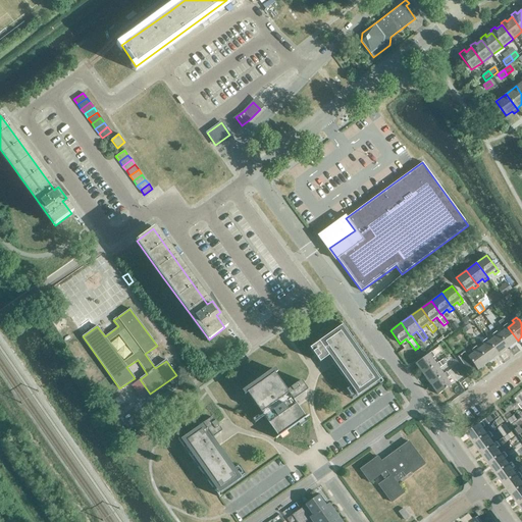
[(498,334),(508,348),(518,341),(508,327),(506,324),(502,327),(504,330),(499,334),(498,334)]
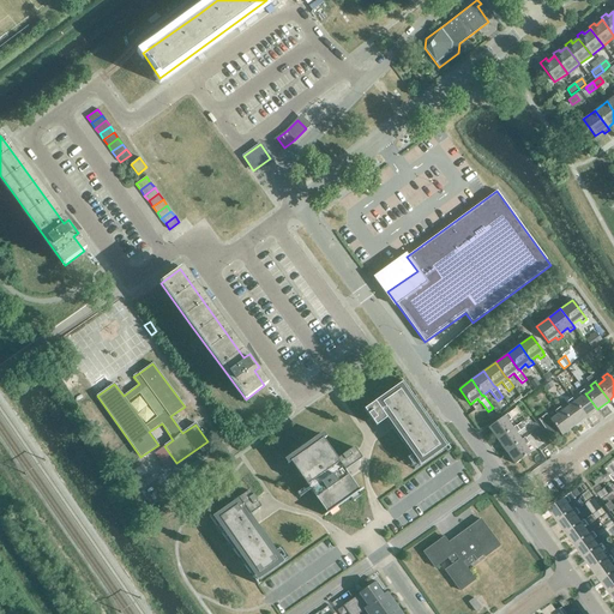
[(447,446),(435,429),(403,383),(379,399),(419,457),(414,459),(419,467),(447,446)]
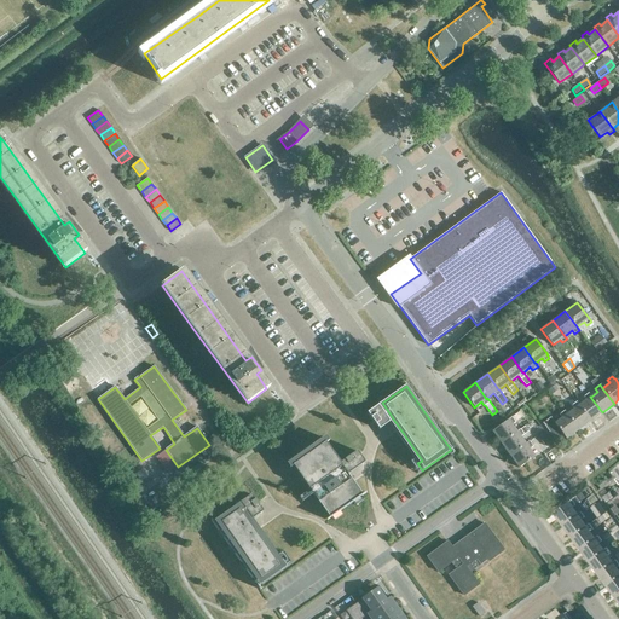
[(578,405),(590,421),(602,412),(590,397),(591,397),(589,393),(583,397),(585,400),(579,405),(578,405)]
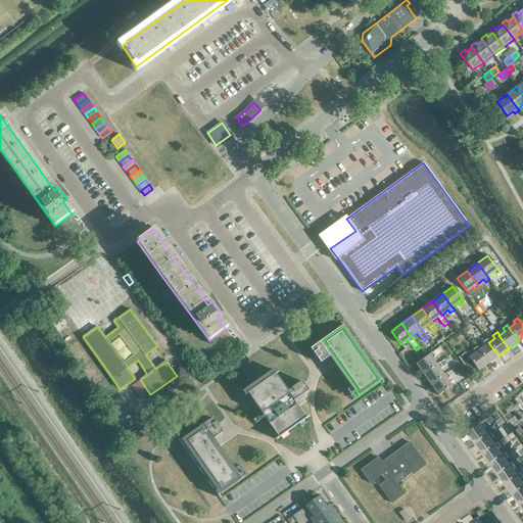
[(479,350),(488,364),(498,355),(488,342),(489,342),(487,339),(482,343),(484,345),(479,349),(479,350)]
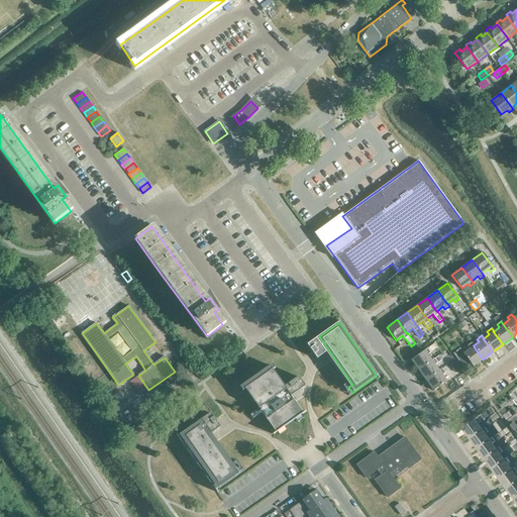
[(325,352),(315,338),(306,345),(316,359),(325,352)]
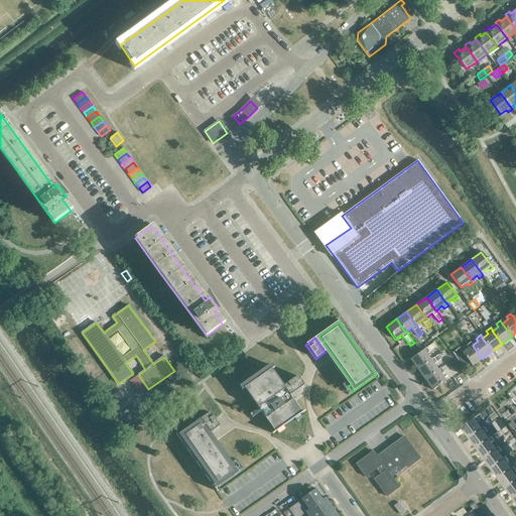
[(433,343),(426,348),(429,352),(436,347),(433,343)]
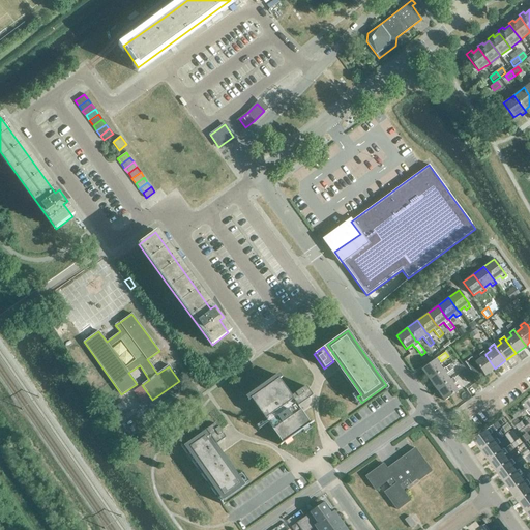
[(482,373),(484,376),(495,369),(486,355),(486,354),(483,352),(479,355),(480,357),(475,362),(471,357),(465,362),(476,378),(482,373)]
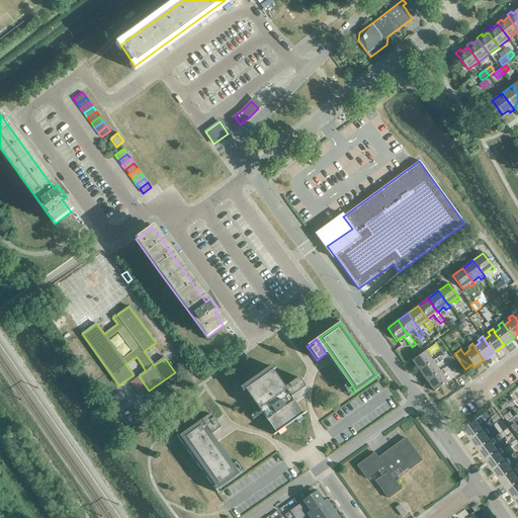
[(412,361),(419,371),(432,361),(428,355),(431,353),(428,349),(425,351),(412,361)]
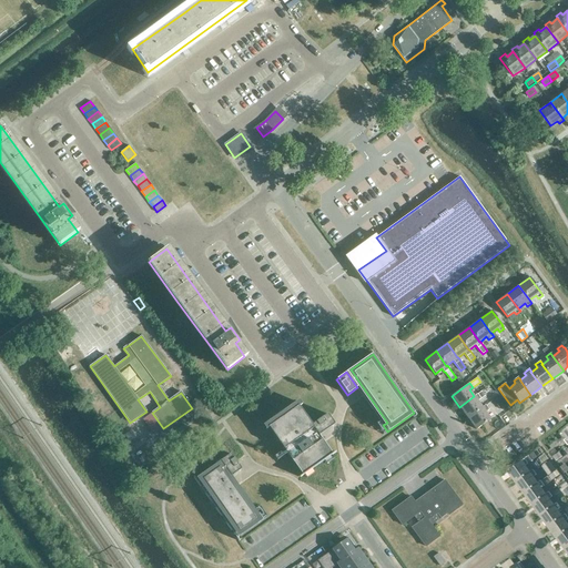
[(459,407),(468,418),(483,407),(477,401),(480,398),(477,394),(474,396),(459,407)]
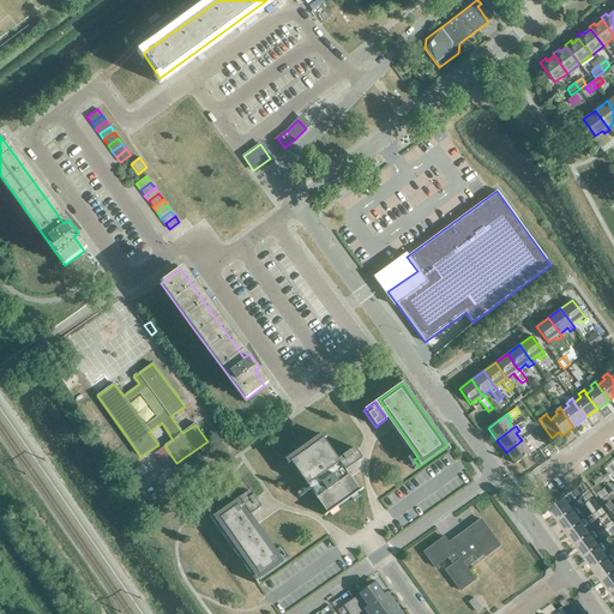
[(522,440),(506,452),(515,464),(530,452),(525,445),(528,443),(524,438),(522,440)]
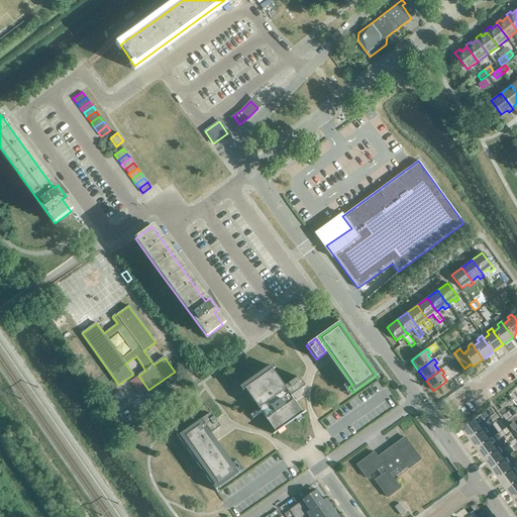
[(304,387),(299,381),(297,378),(284,387),(272,370),(244,389),(276,433),(303,414),(291,396),(304,387)]
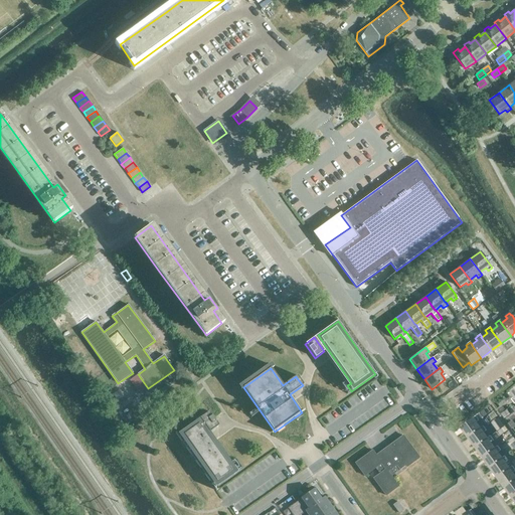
[(128,421),(121,411),(114,416),(121,426),(128,421)]
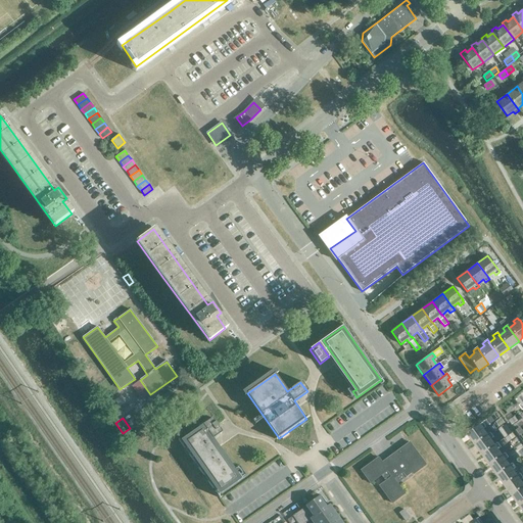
[(199,427),(179,441),(185,449),(189,455),(194,463),(198,468),(203,476),(207,481),(212,489),(218,495),(242,479),(241,478),(238,473),(234,476),(208,440),(222,431),(211,418),(199,427)]
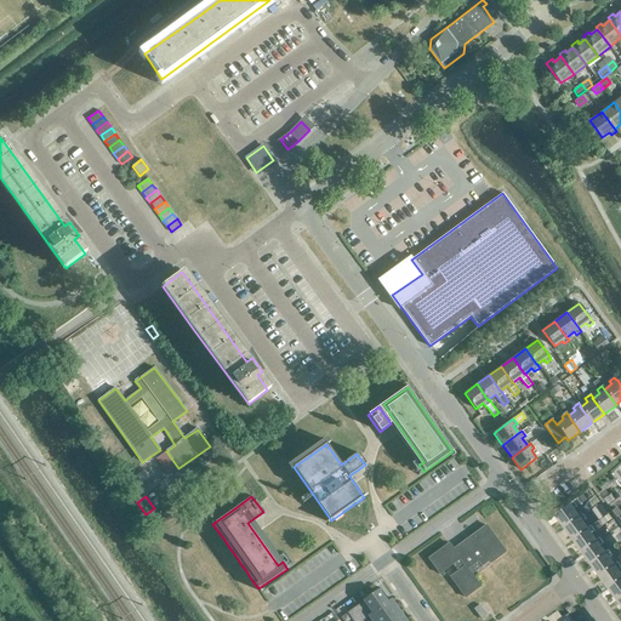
[(570,505),(554,517),(563,529),(580,517),(574,510),(577,507),(582,505),(579,500),(574,502),(570,505)]
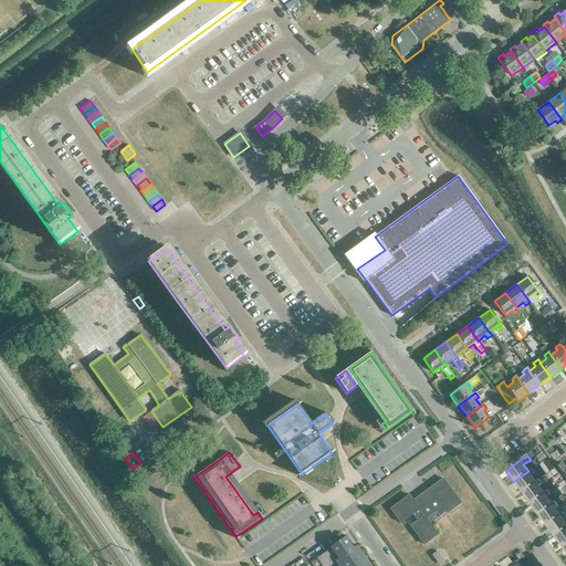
[(547,460),(542,464),(548,473),(554,469),(547,460)]
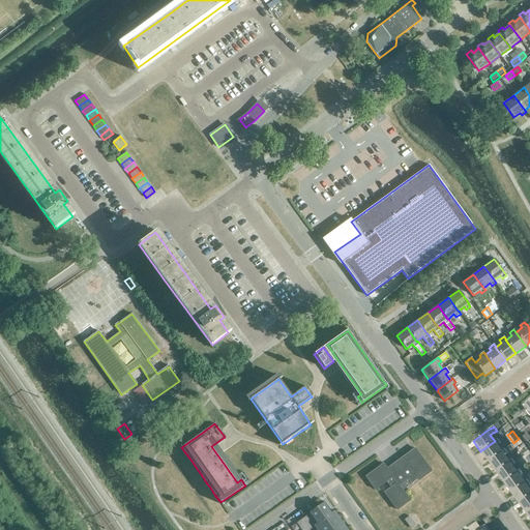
[(495,441),(480,451),(489,462),(502,451),(498,445),(500,443),(497,439),(495,441)]
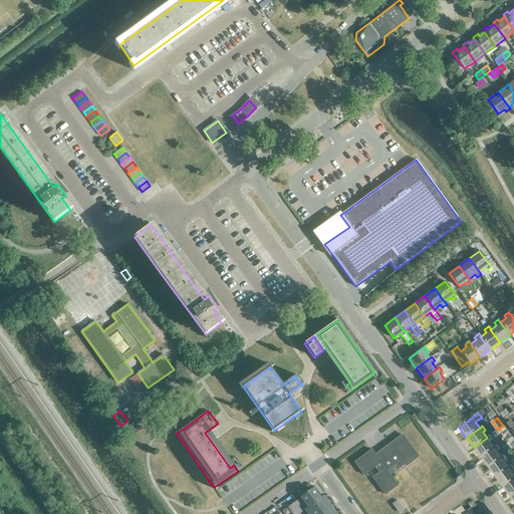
[(419,457),(402,435),(390,444),(391,445),(376,456),(371,450),(354,462),(363,475),(374,467),(378,473),(372,477),(386,494),(398,485),(391,476),(405,465),(406,466),(419,457)]
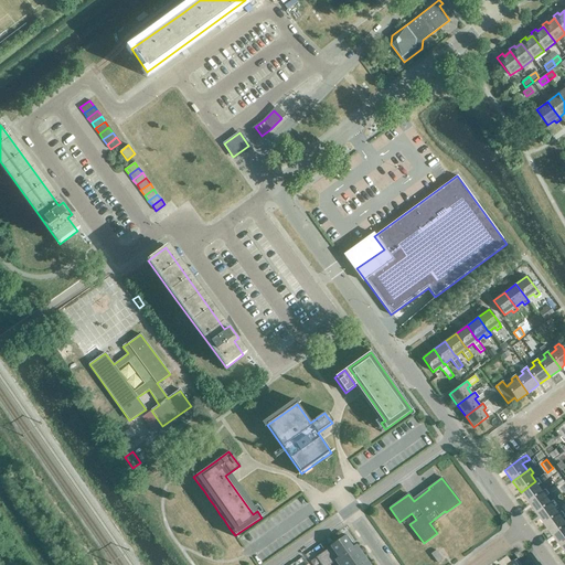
[(535,481),(521,492),(529,503),(543,492),(539,486),(542,483),(539,479),(535,481)]
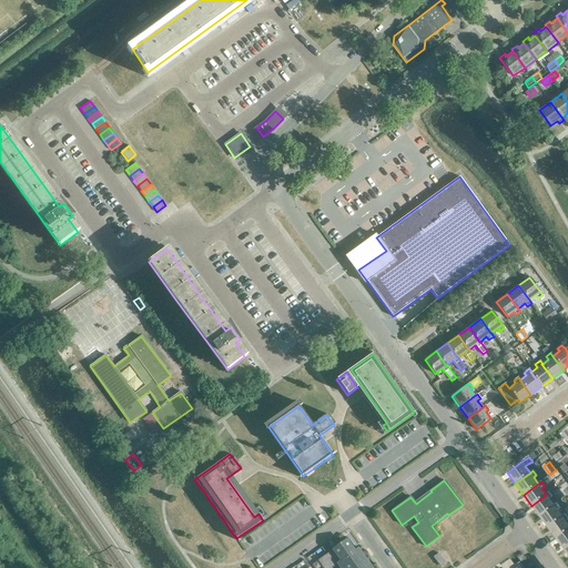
[(546,495),(531,506),(539,517),(554,506),(549,499),(553,497),(549,493),(546,495)]
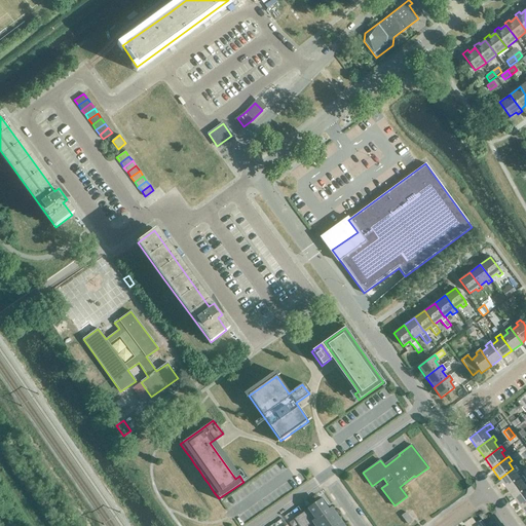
[(513,468),(499,479),(508,489),(521,479),(516,473),(519,471),(516,466),(513,468)]
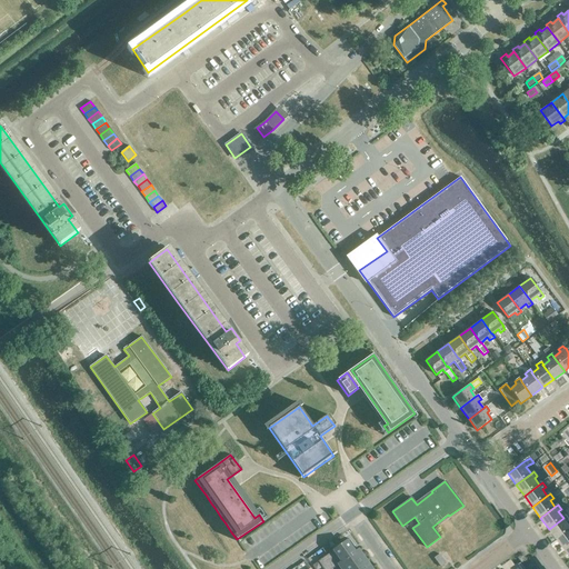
[(563,518),(549,529),(557,540),(568,530),(568,526),(567,522),(568,520),(568,513),(563,518)]
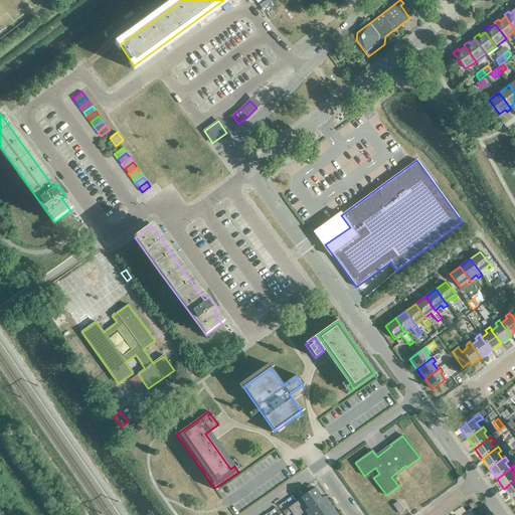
[(514,480),(504,489),(511,499),(514,495),(514,480)]
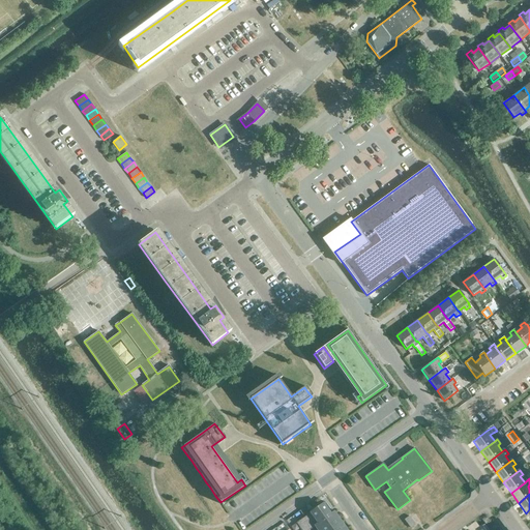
[(332,512),(325,502),(296,523),(300,529),(308,529),(316,526),(316,525),(332,512)]
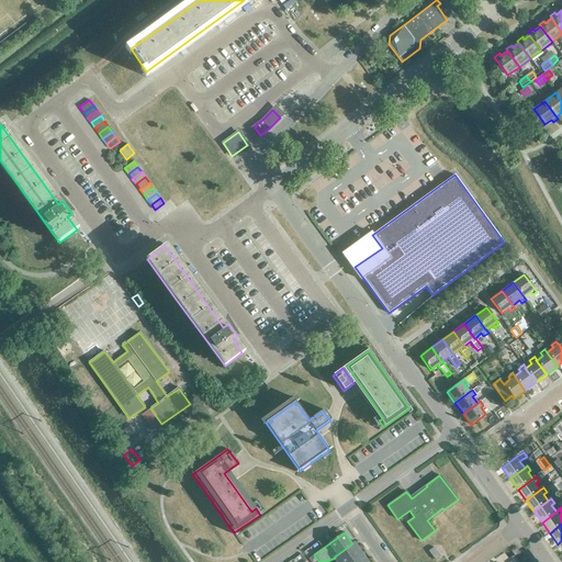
[(350,561),(361,554),(352,543),(335,557),(335,558),(338,561),(350,561)]
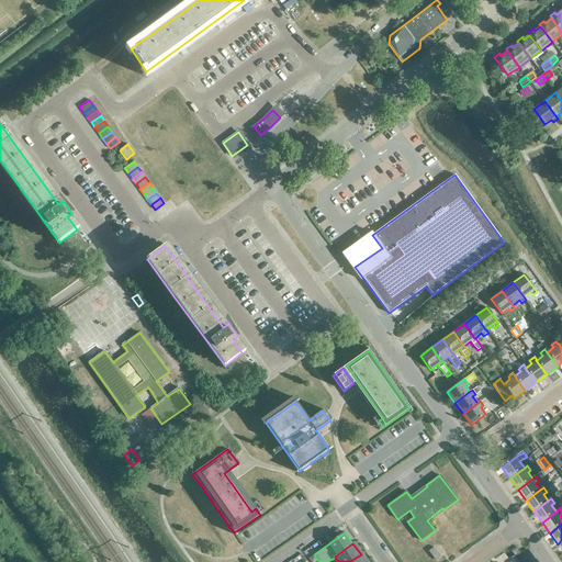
[(439,555),(433,548),(427,551),(434,560),(439,555)]
